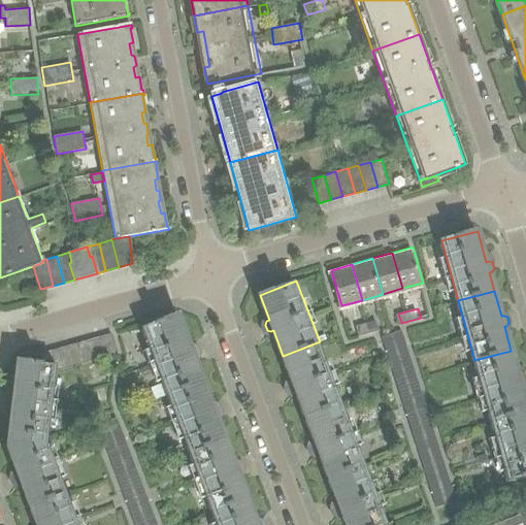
[(188,339),(178,314),(142,328),(165,388),(201,374),(192,350),(195,349),(196,345),(194,339),(191,338),(188,339)]
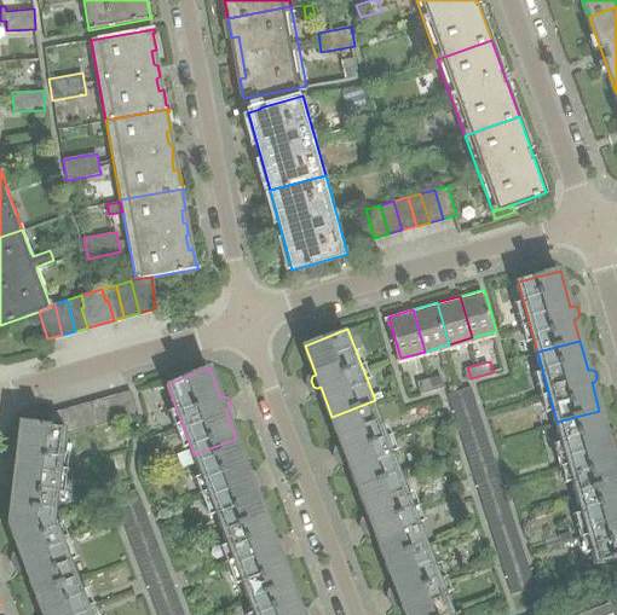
[(447,386),(443,375),(420,381),(424,392),(447,386)]
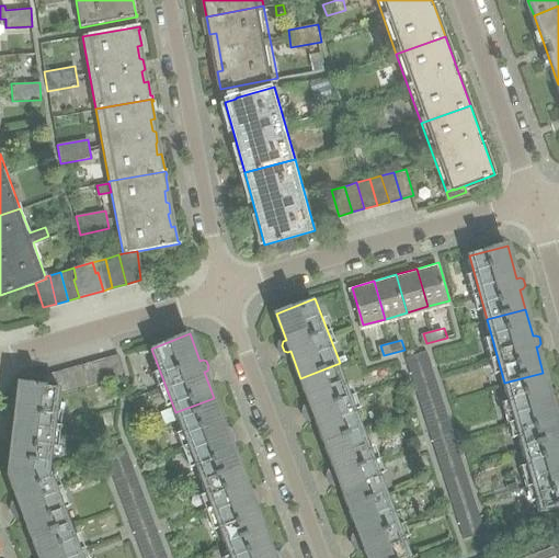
[(487,530),(429,349),(407,356),(465,536),(487,530)]
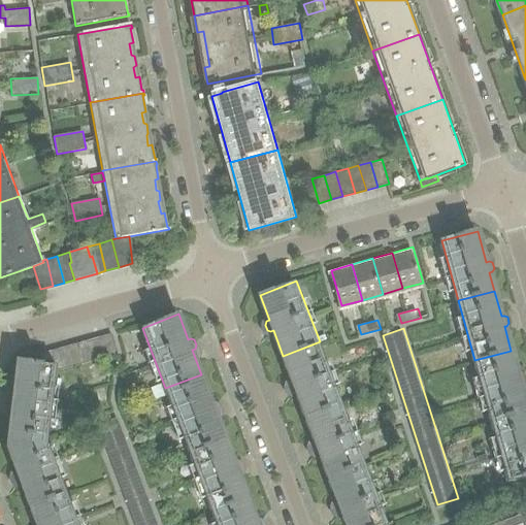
[(107,356),(118,353),(120,352),(113,332),(102,336),(107,356)]
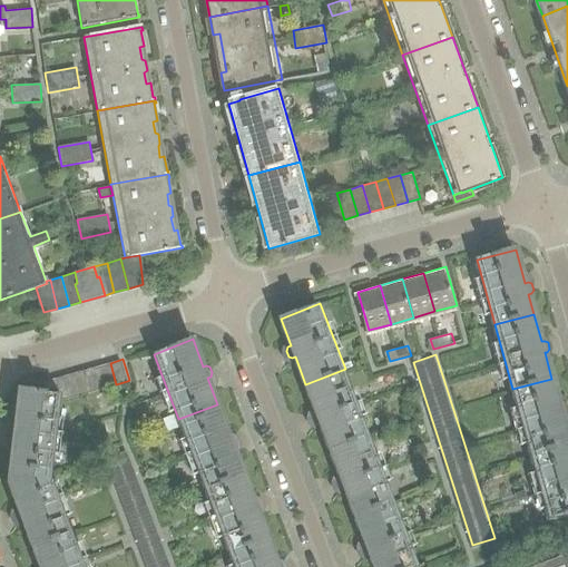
[(104,388),(116,384),(110,363),(98,367),(104,388)]
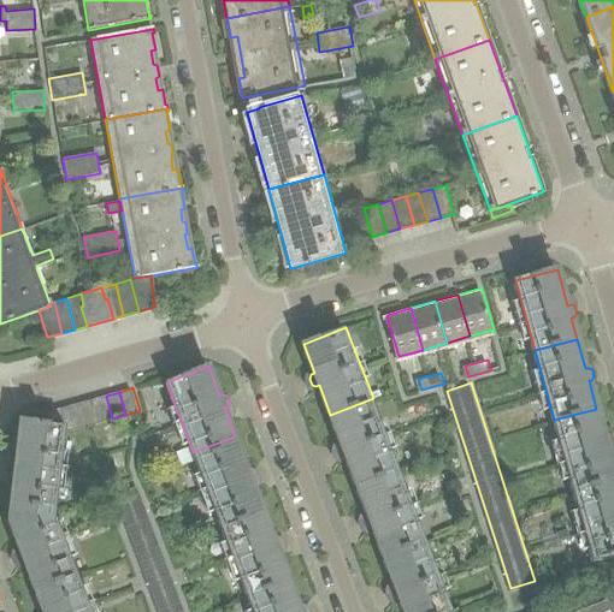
[(106,396),(93,399),(99,422),(112,419),(106,396)]
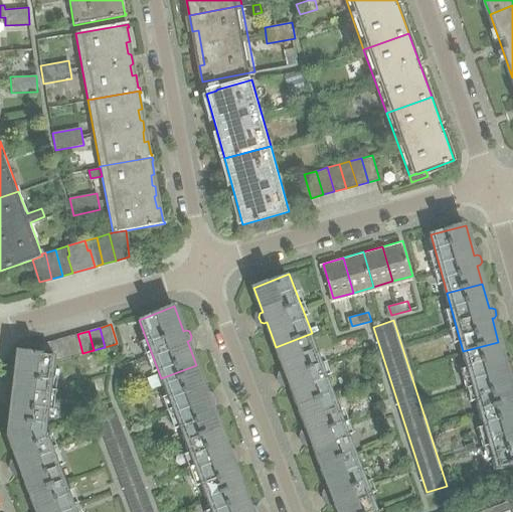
[(289,381),(298,406),(334,392),(312,333),(276,347),(285,371),(283,372),(281,376),(283,381),(286,382),(289,381)]
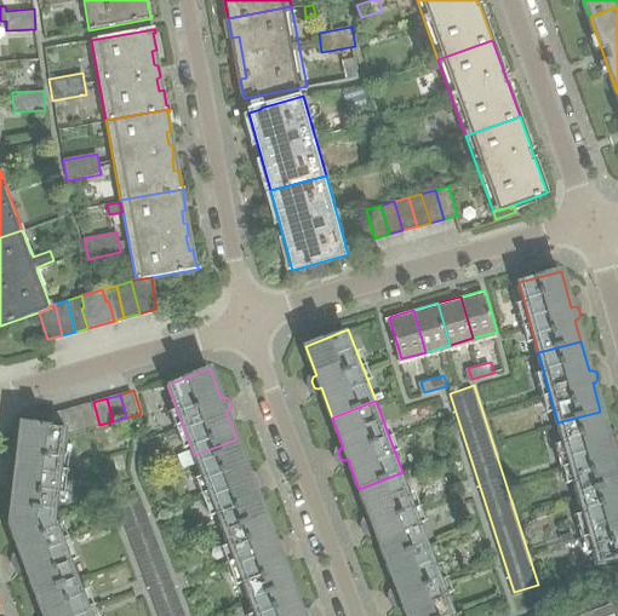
[(86,430),(99,425),(93,402),(80,406),(86,430)]
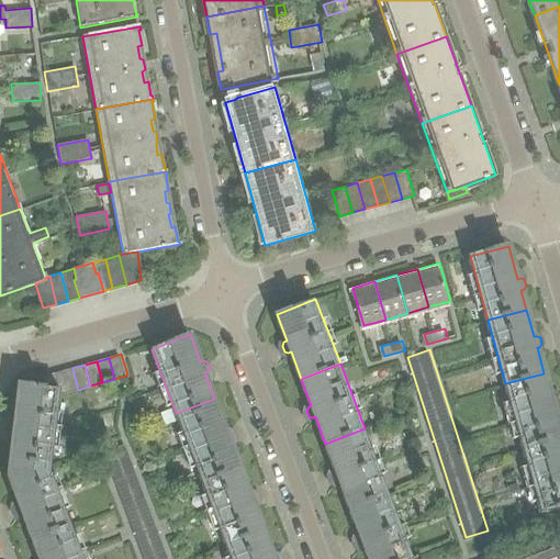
[(73,368),(59,371),(66,393),(78,390),(73,368)]
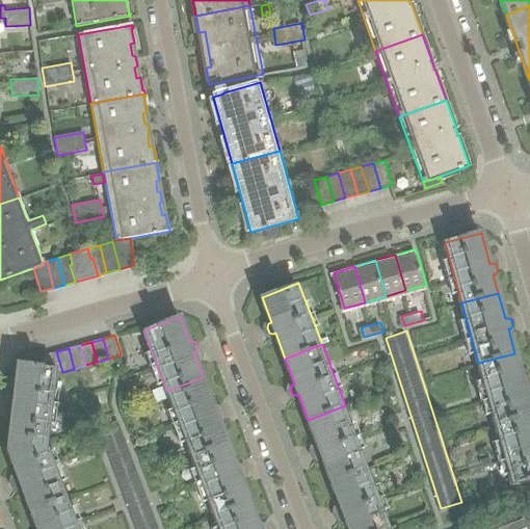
[(56,351),(45,354),(43,367),(58,371),(62,372),(56,351)]
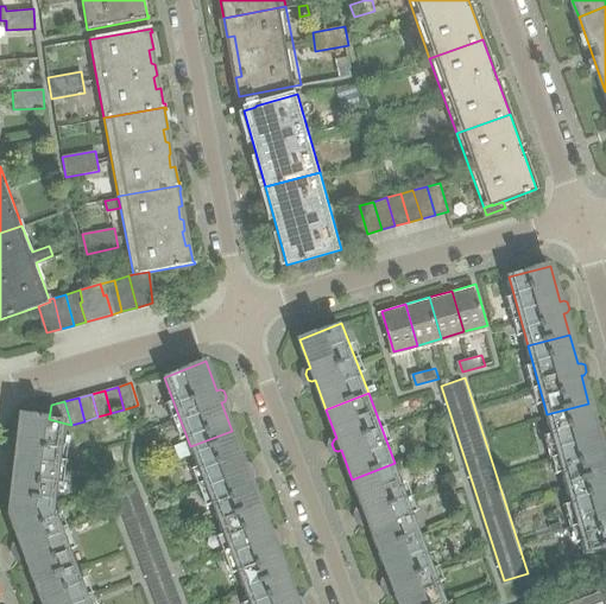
[(547,414),(566,483),(605,474),(605,463),(600,445),(603,444),(605,440),(604,434),(600,432),(597,433),(588,404),(547,414)]
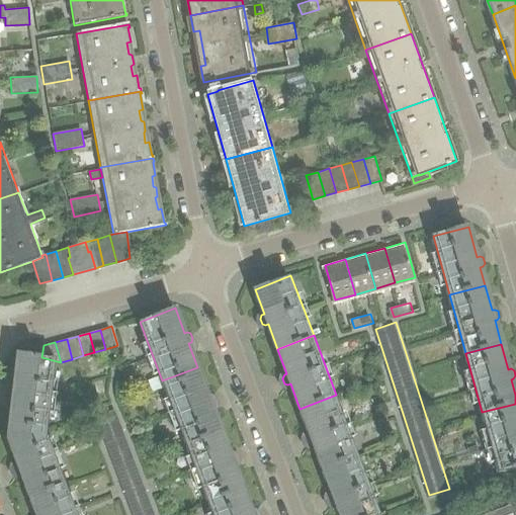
[(7,438),(44,439),(57,361),(41,357),(20,353),(7,438)]
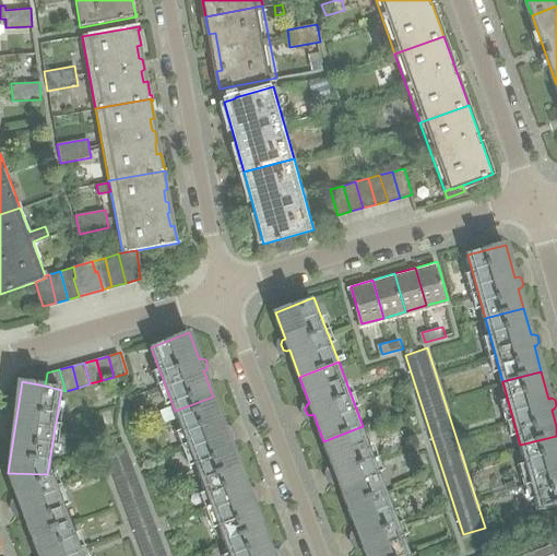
[(162,394),(158,387),(149,390),(152,399),(162,394)]
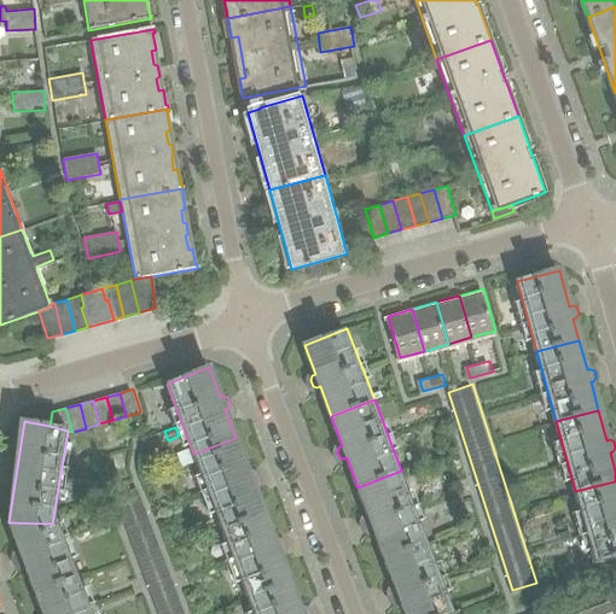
[(247,467),(236,438),(193,454),(220,525),(262,508),(251,479),(255,478),(256,474),(254,468),(250,466),(247,467)]
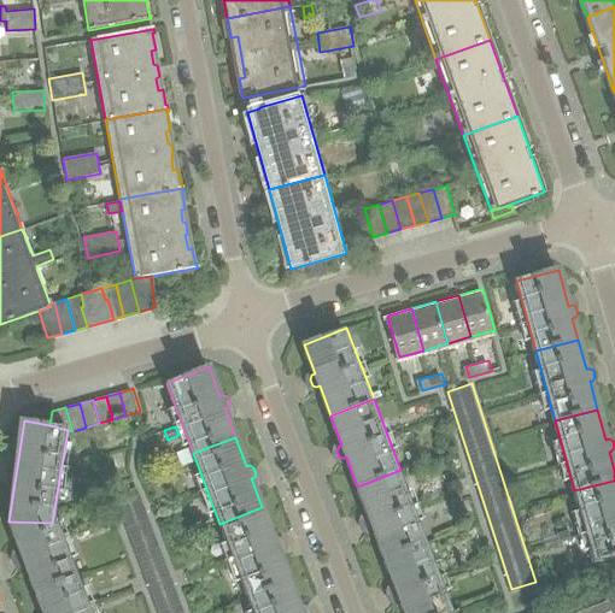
[(427,541),(400,470),(357,487),(369,516),(365,517),(364,522),(367,528),(370,529),(373,528),(385,558),(427,541)]
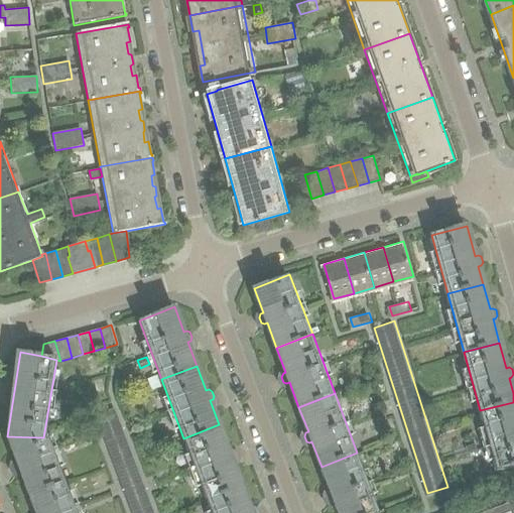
[(513,402),(480,410),(496,470),(513,464),(513,402)]
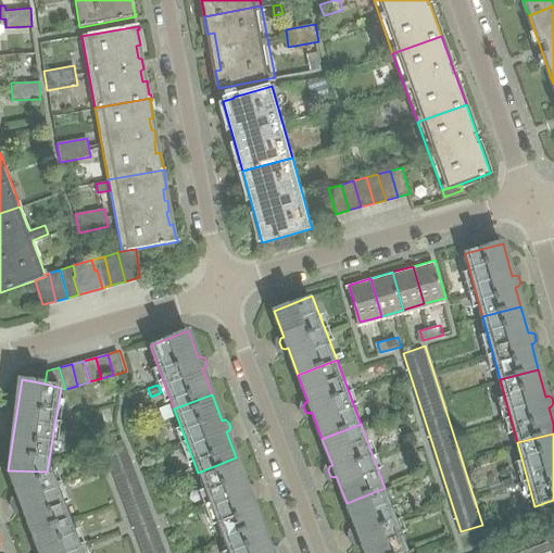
[(167,552),(125,439),(104,448),(145,552),(167,552)]
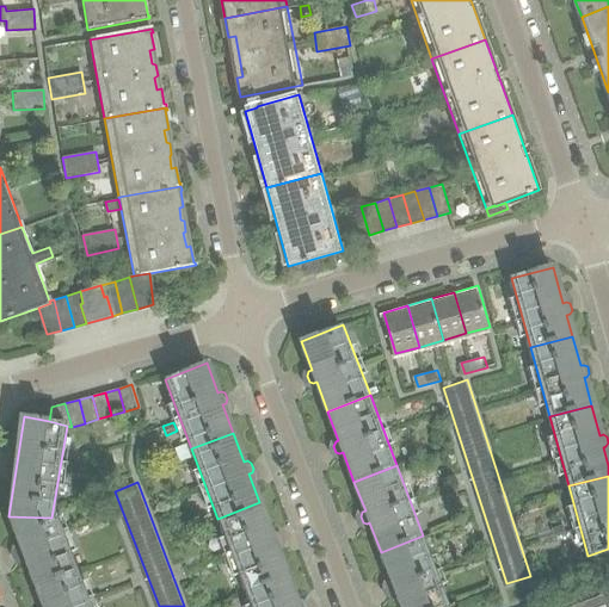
[(270,532),(259,502),(217,519),(244,588),(285,573),(275,544),(278,543),(280,538),(277,532),(274,531),(270,532)]
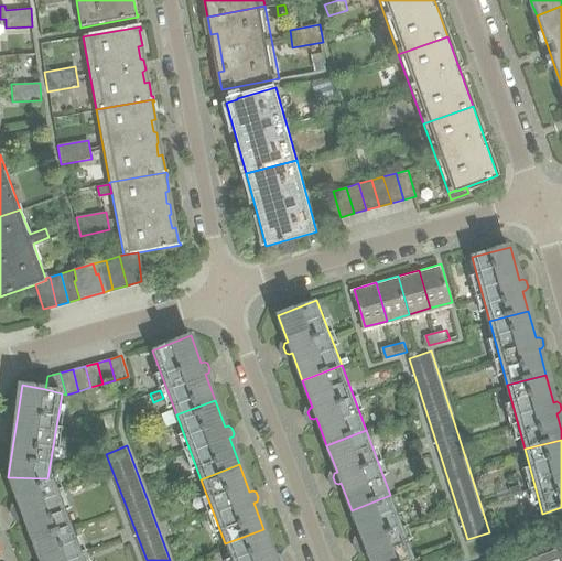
[(54,481),(47,478),(8,477),(32,540),(72,525),(54,481)]
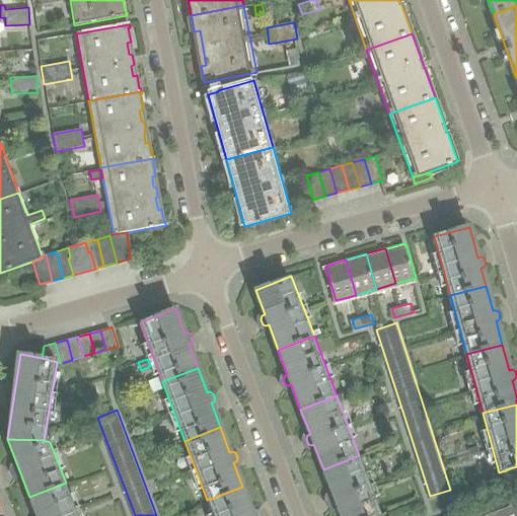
[(379,515),(382,515),(359,455),(323,469),(333,494),(329,495),(328,499),(330,504),(334,505),(337,504),(341,515),(379,515)]
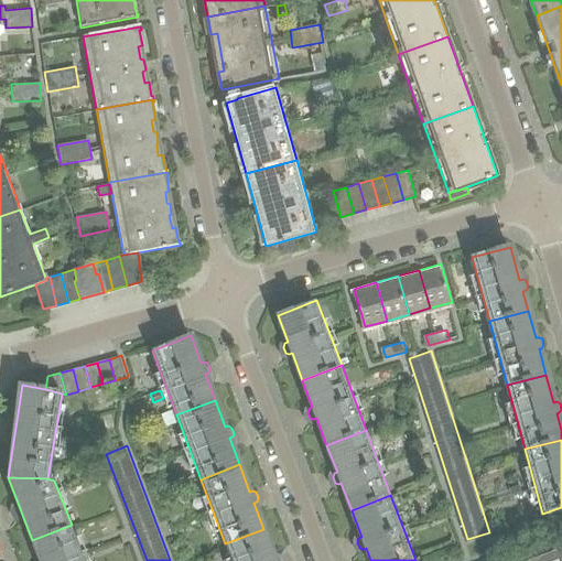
[(85,560),(72,525),(32,540),(40,560),(85,560)]
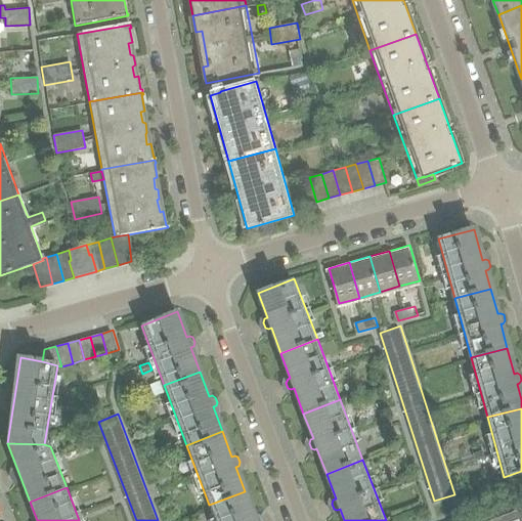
[(245,491),(209,505),(215,520),(262,520),(260,517),(257,515),(255,516),(245,491)]
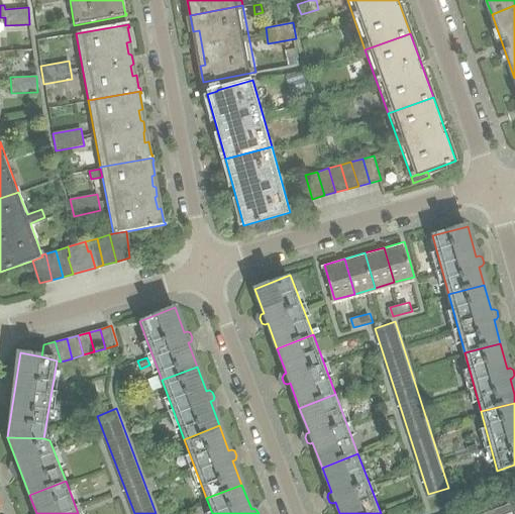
[(514,508),(513,505),(514,504),(514,502),(481,513),(514,513),(514,508)]
